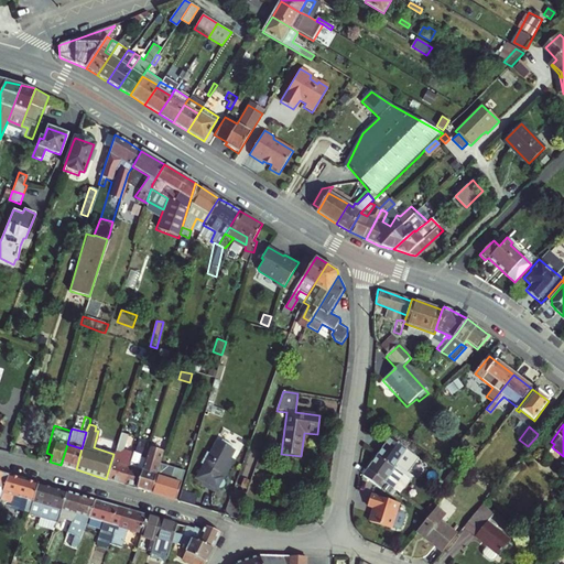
[(106,479),(123,485),(132,454),(127,453),(127,454),(122,453),(123,447),(128,435),(120,433),(114,454),(106,479)]
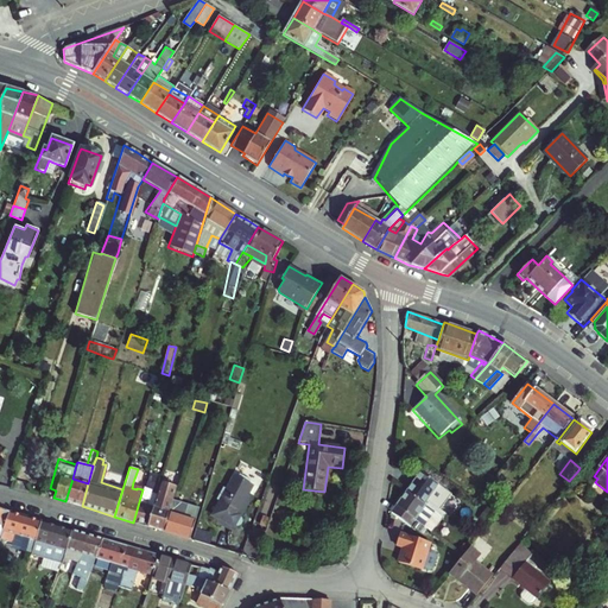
[(420,472),(406,492),(426,507),(443,519),(445,520),(449,515),(436,506),(428,499),(438,485),(420,472)]
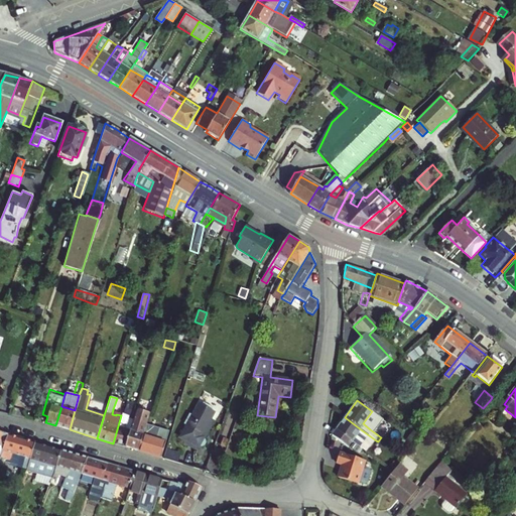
[(215,412),(210,410),(199,404),(181,437),(198,447),(204,436),(203,435),(215,412)]
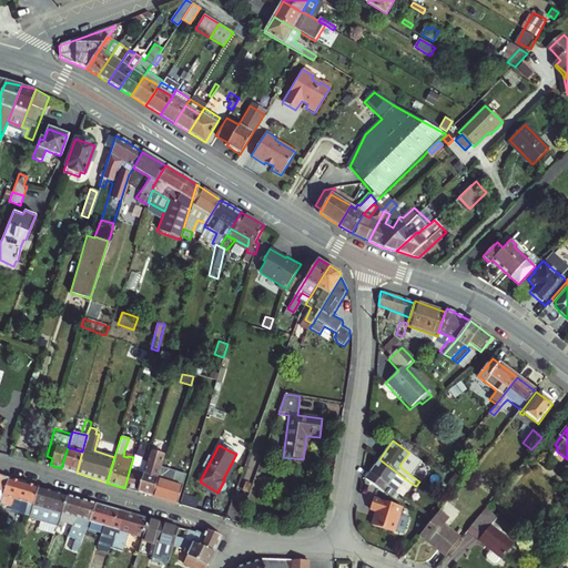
[(68,447),(61,468),(77,473),(82,452),(68,447)]
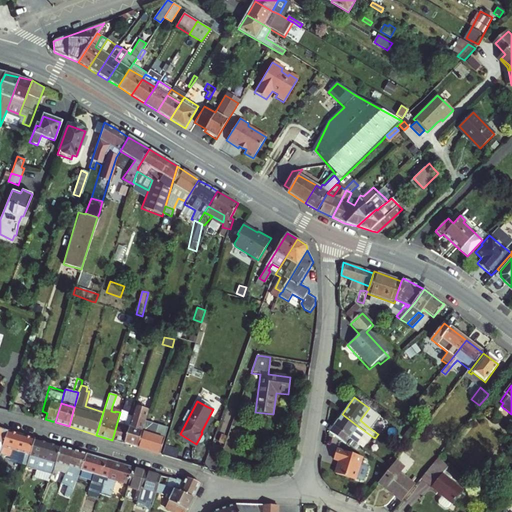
[(125,443),(138,447),(144,432),(151,411),(135,407),(134,412),(132,418),(125,443)]
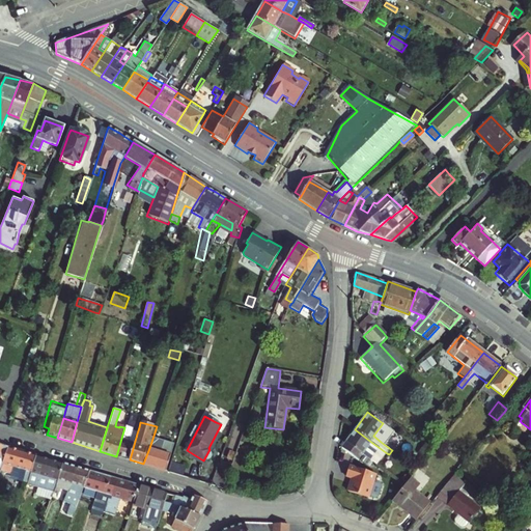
[(390,428),(383,423),(373,436),(381,442),(390,428)]
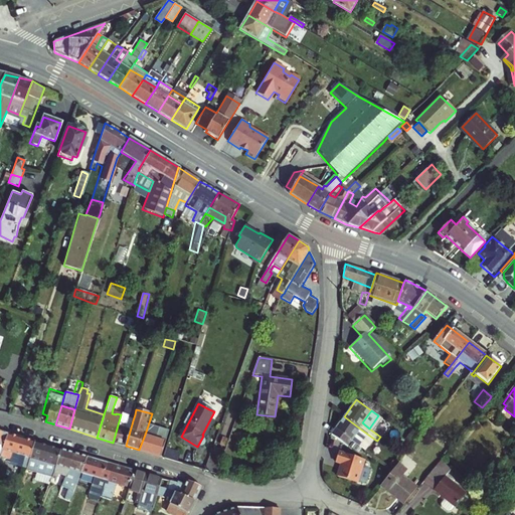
[(121,414),(113,443),(126,446),(133,420),(128,418),(129,417),(124,415),(121,414)]
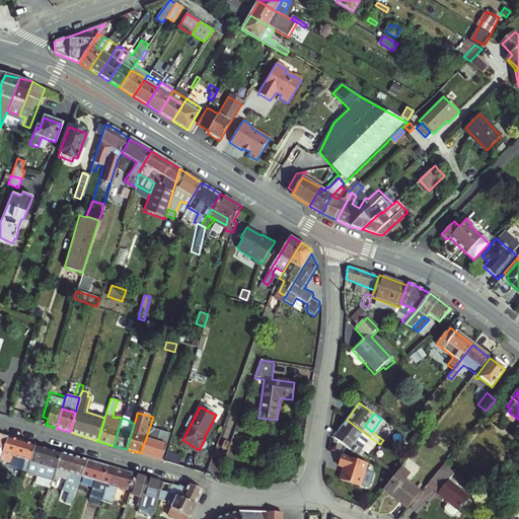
[(347,420),(334,439),(350,451),(354,446),(361,450),(368,455),(375,446),(378,443),(364,433),(347,420)]
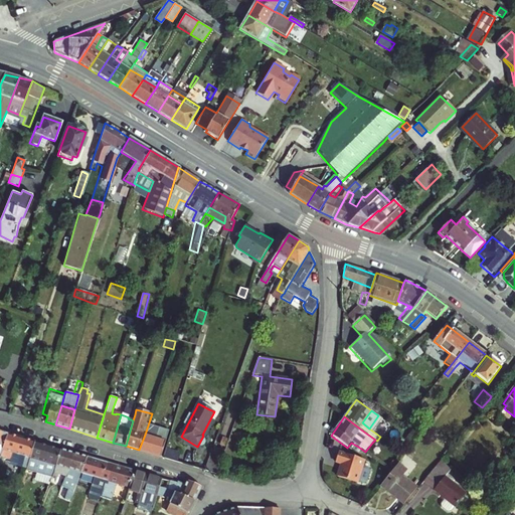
[(159,425),(156,438),(168,442),(172,428),(159,425)]
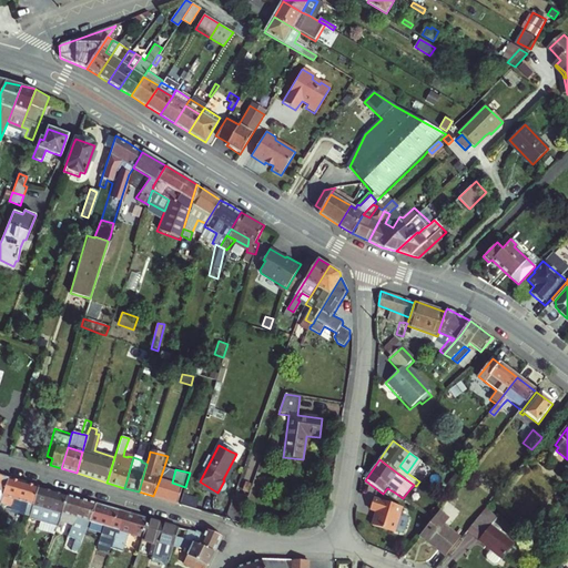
[(39,488),(0,476),(0,507),(4,509),(7,507),(12,509),(14,503),(27,506),(24,513),(23,518),(29,520),(30,515),(39,488)]
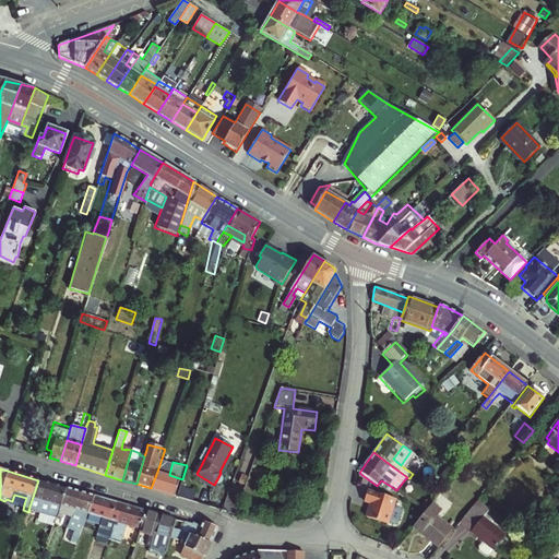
[(169,475),(157,472),(151,488),(177,497),(182,479),(169,475)]
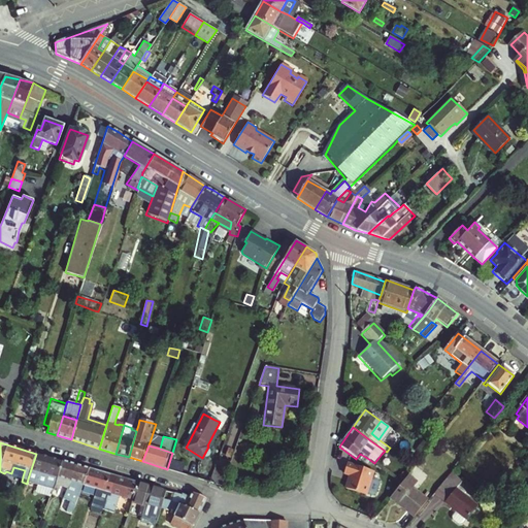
[(63,461),(36,454),(28,479),(55,486),(56,484),(58,480),(63,461)]
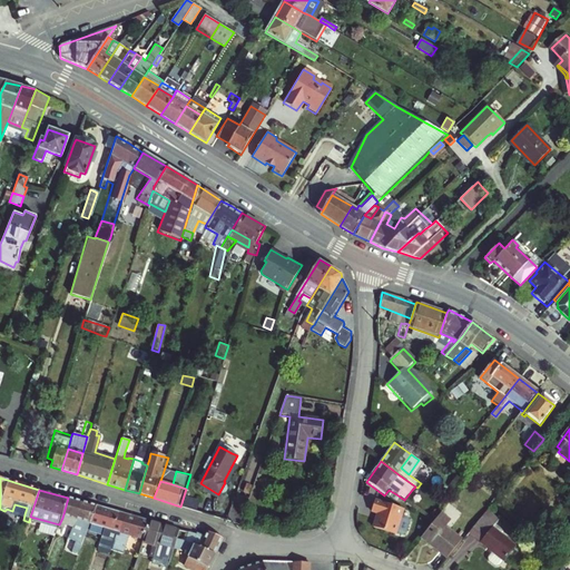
[(236,494),(227,520),(239,524),(248,499),(236,494)]
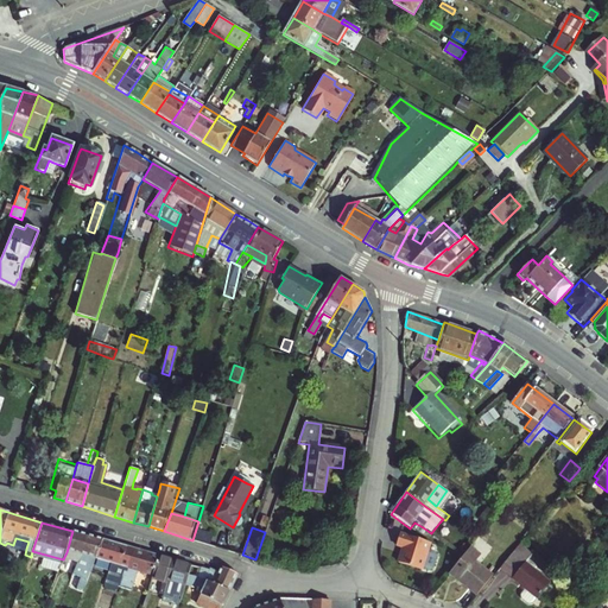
[(78,561),(88,536),(73,531),(67,552),(64,557),(78,561)]
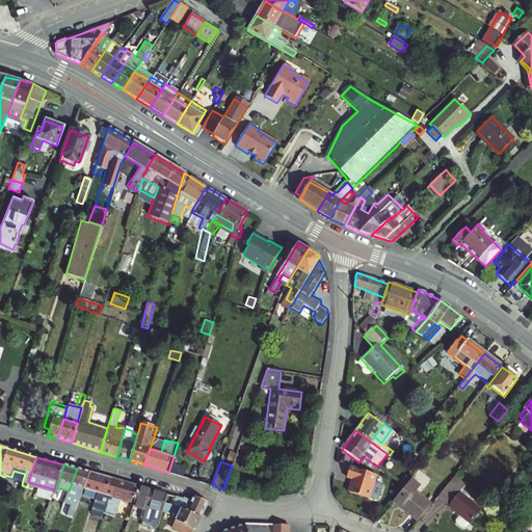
[(352,479),(347,491),(369,499),(376,475),(350,467),(346,477),(352,479)]
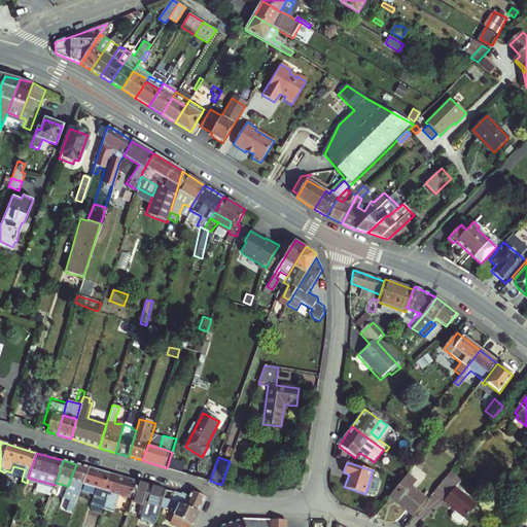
[(75,484),(82,486),(84,481),(90,467),(76,464),(68,486),(66,491),(72,492),(75,484)]
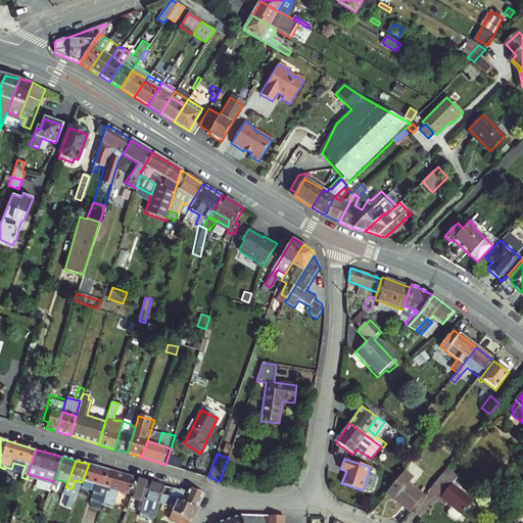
[(13,463),(11,469),(22,472),(25,466),(13,463)]
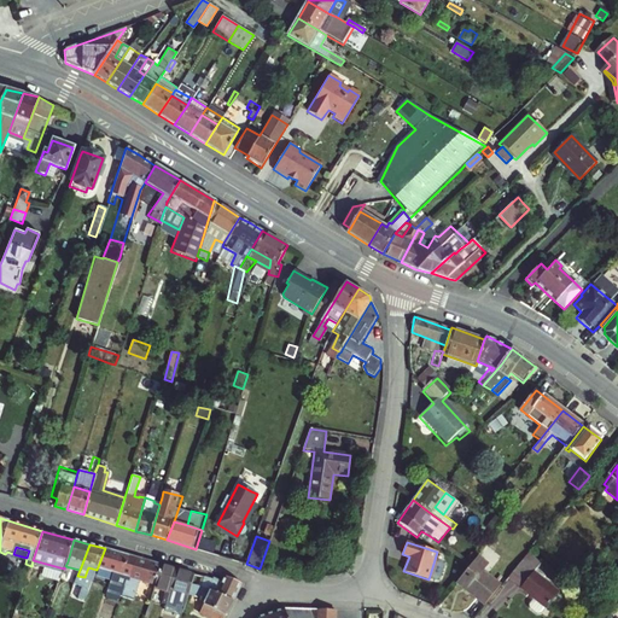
[(127,567),(130,555),(105,548),(99,564),(97,570),(114,573),(105,596),(116,600),(118,594),(126,577),(129,578),(132,569),(127,567)]
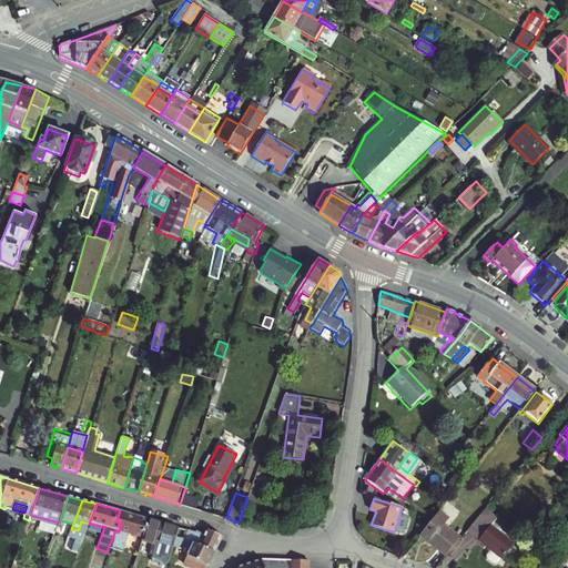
[(492,524),(498,517),(486,507),(467,529),(479,538),(478,538),(492,549),(485,557),(486,559),(493,566),(496,565),(503,558),(514,543),(492,524)]
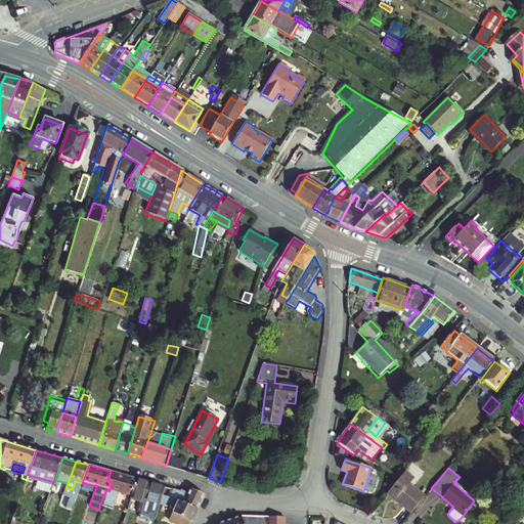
[(106,489),(100,504),(107,506),(108,504),(113,505),(117,492),(131,496),(137,479),(111,471),(107,481),(112,482),(110,490),(106,489)]
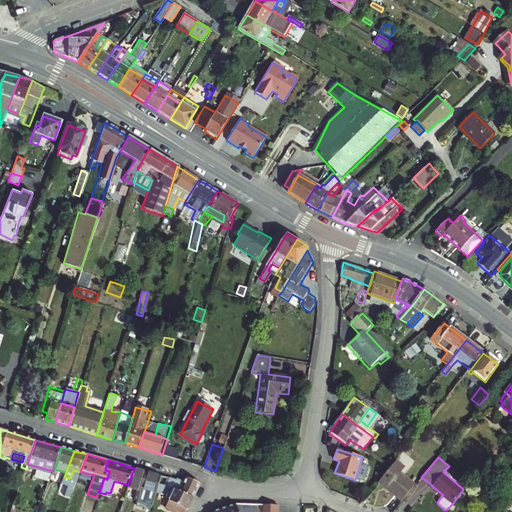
[(404,468),(396,461),(390,468),(379,482),(402,501),(415,485),(400,473),(404,468)]
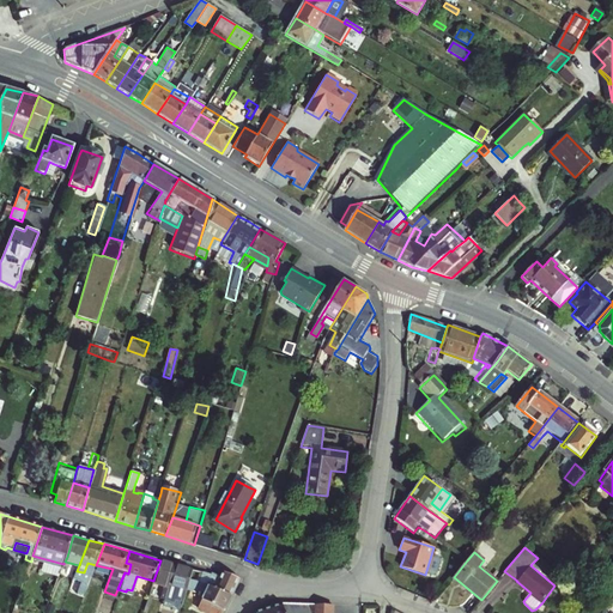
[(165,600),(175,564),(161,560),(153,581),(149,596),(165,600)]
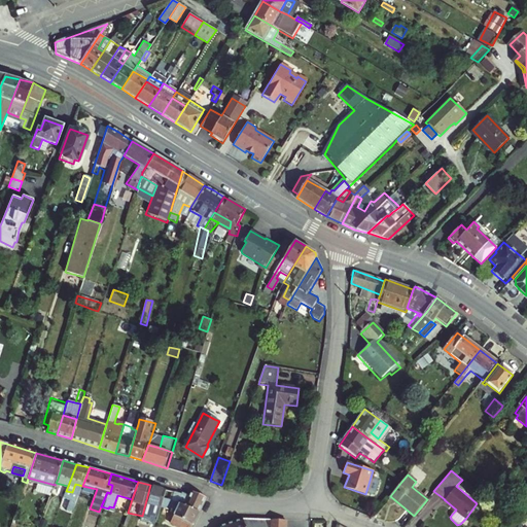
[(152,486),(150,485),(142,516),(141,522),(154,525),(161,506),(163,498),(166,489),(152,486)]
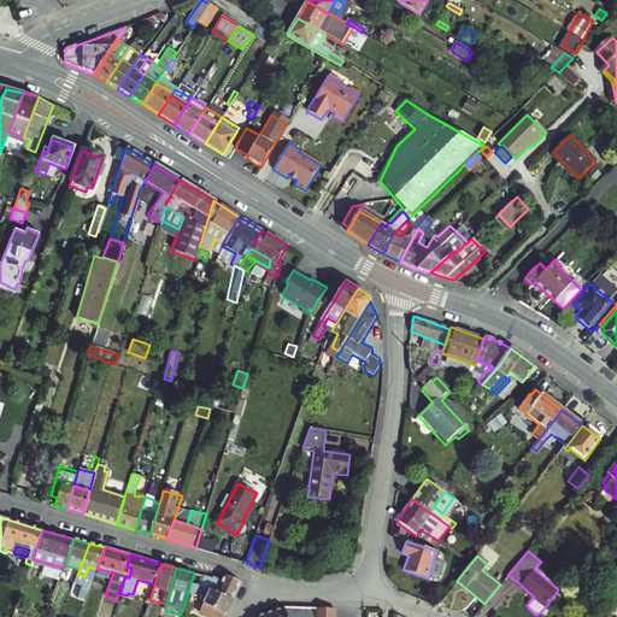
[(194,573),(191,583),(231,600),(241,582),(224,575),(223,580),(213,577),(213,579),(194,573)]
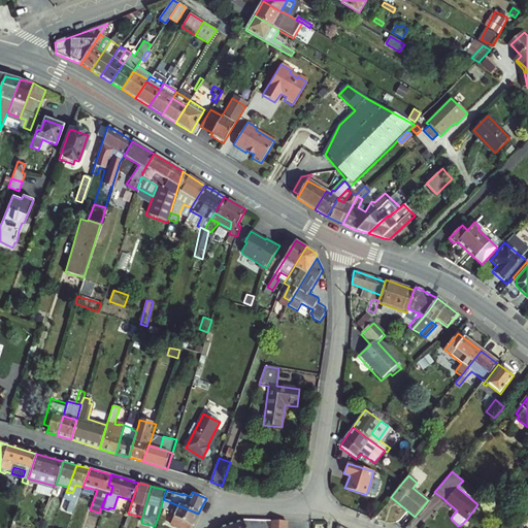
[(512,504),(502,497),(499,500),(508,508),(512,504)]
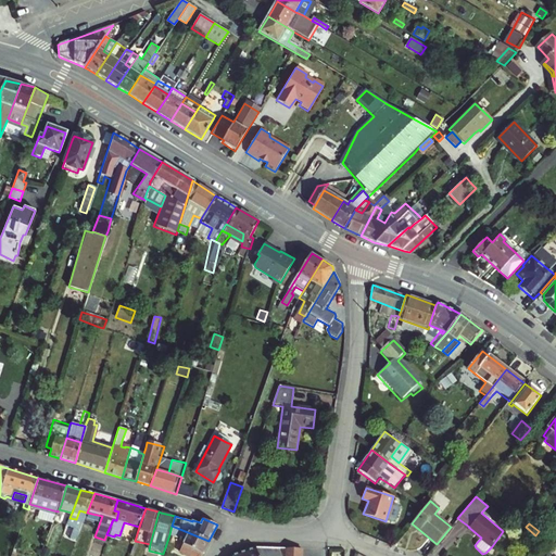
[(209,541),(172,526),(169,534),(178,538),(179,536),(186,540),(179,555),(181,555),(201,555),(203,554),(209,541)]
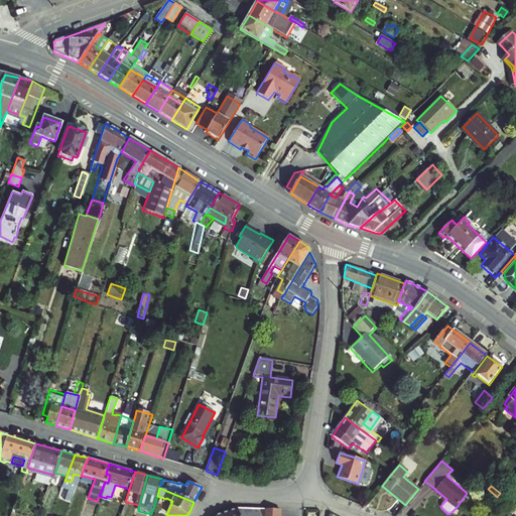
[(515,515),(515,507),(514,506),(506,515),(515,515)]
